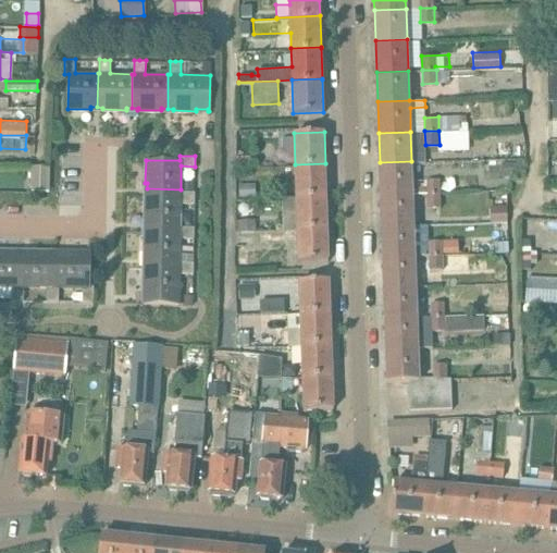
[(412,193),(411,162),(411,161),(380,162),(381,194),(412,193)]
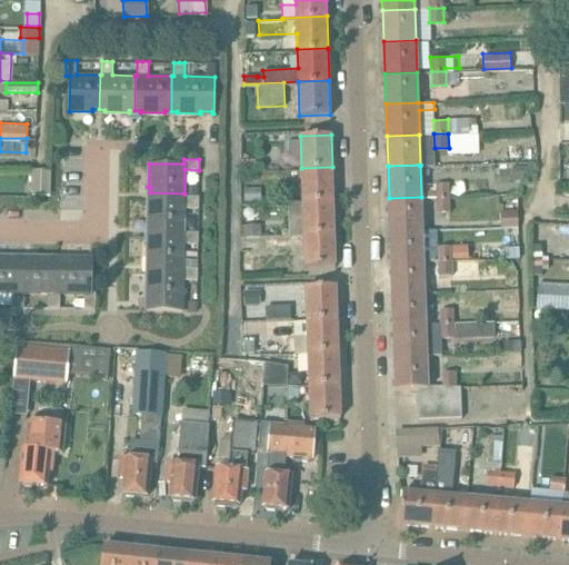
[(332,167),(301,168),(302,201),(333,200),(332,167)]
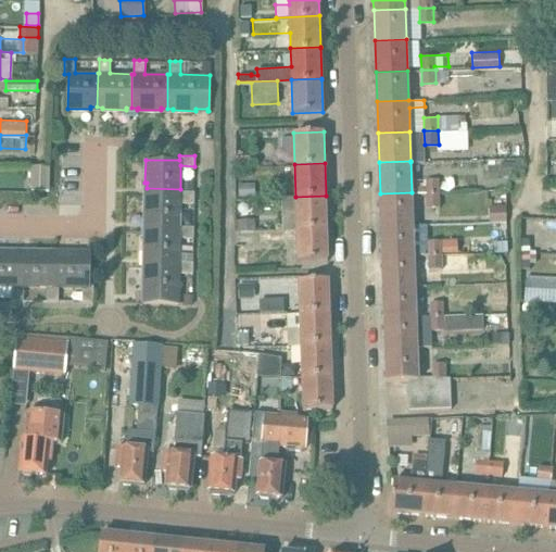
[(50,165),(35,164),(32,164),(30,189),(49,189),(50,165)]
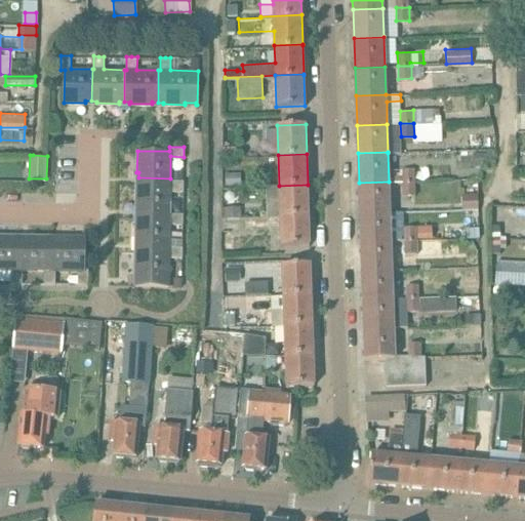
[(402,181),(415,181),(414,168),(402,168),(402,181)]
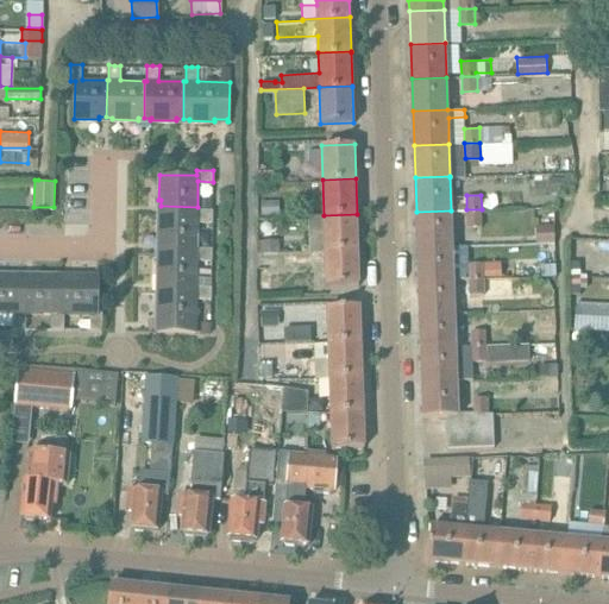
[(198,208),(198,207),(161,206),(161,213),(158,213),(158,238),(161,238),(159,244),(196,245),(198,220),(213,220),(213,208),(198,208)]
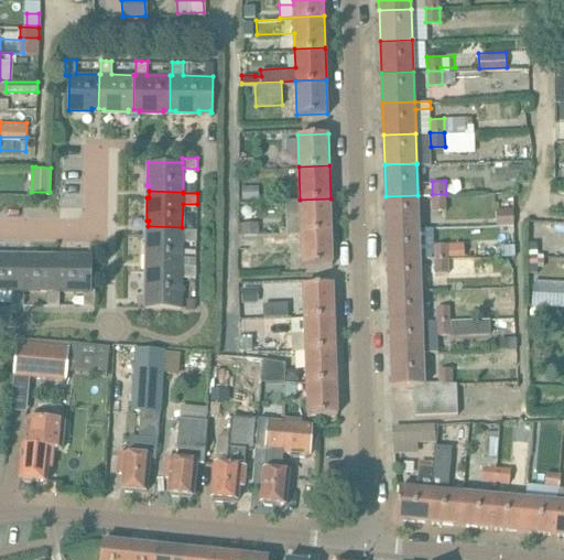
[(446,194),(432,194),(433,210),(447,208),(446,206),(446,195),(446,194)]
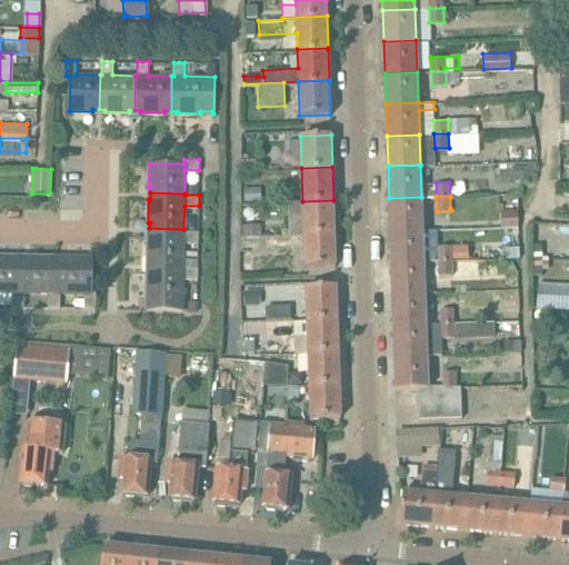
[(390,230),(422,229),(421,197),(389,198),(390,230)]
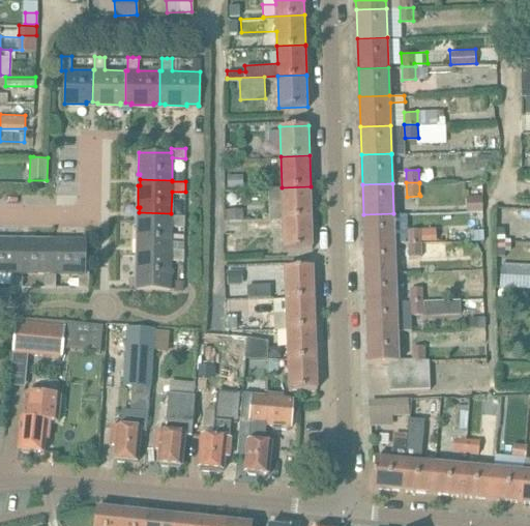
[(311,186),(282,187),(283,217),(312,216),(311,186)]
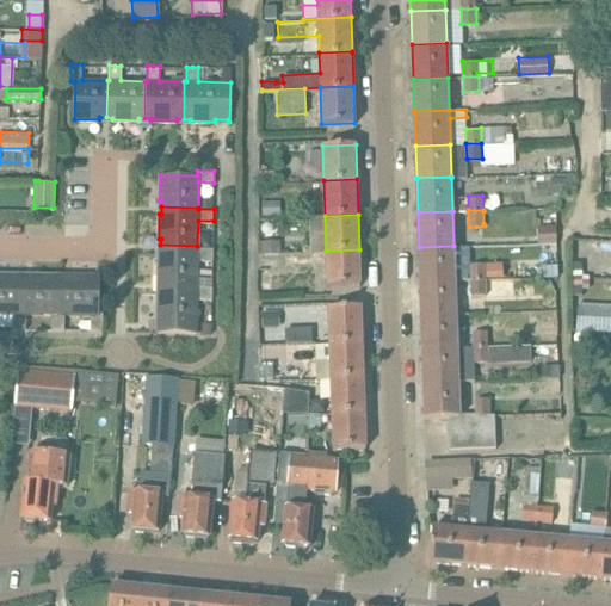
[(522,240),(523,276),(548,274),(547,239),(522,240)]
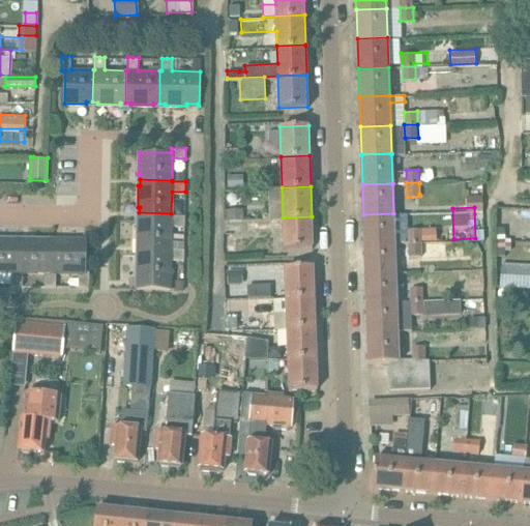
[(171,214),(171,213),(139,212),(139,218),(138,218),(137,240),(139,240),(139,245),(171,246),(171,225),(184,226),(184,214),(171,214)]
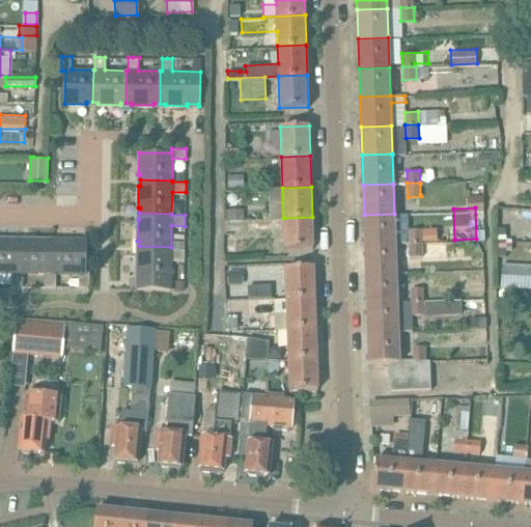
[(365,243),(395,242),(394,214),(364,215),(365,243)]
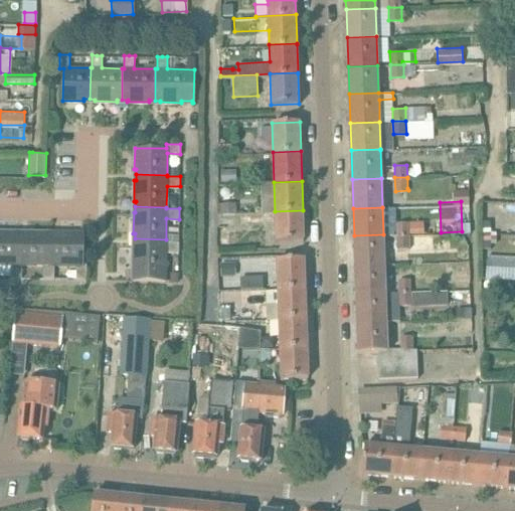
[(303,210),(275,211),(276,241),(304,240),(303,210)]
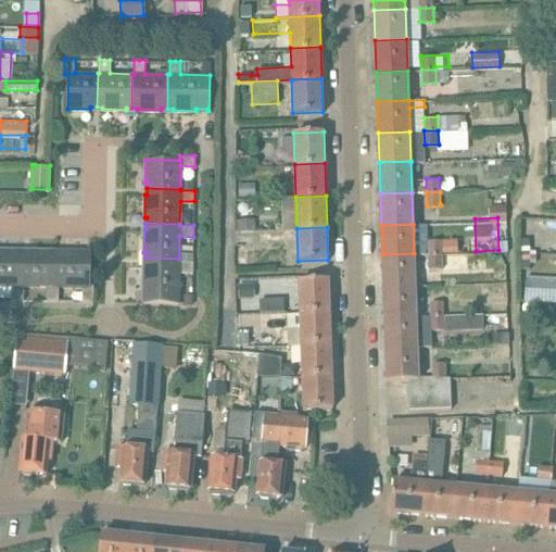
[(458,238),(441,239),(441,252),(458,252),(458,238)]
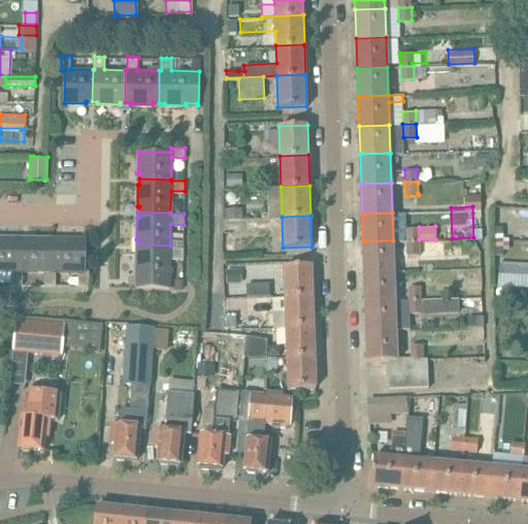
[(419,227),(406,227),(406,240),(419,239),(419,227)]
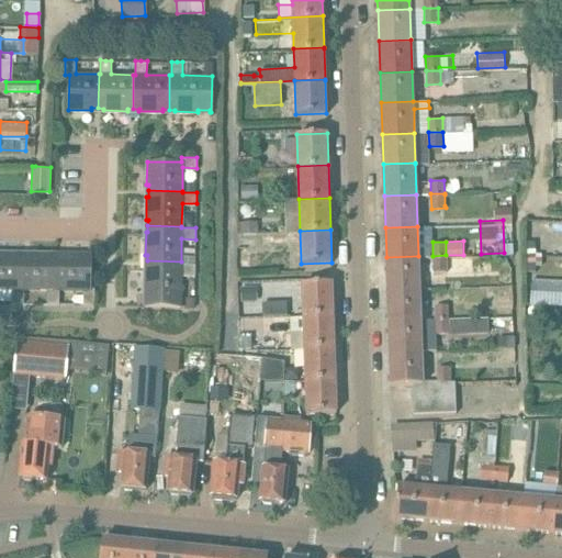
[(20,252),(19,252),(0,250),(0,287),(12,288),(12,302),(23,302),(24,288),(25,288),(26,254),(20,254),(20,252)]
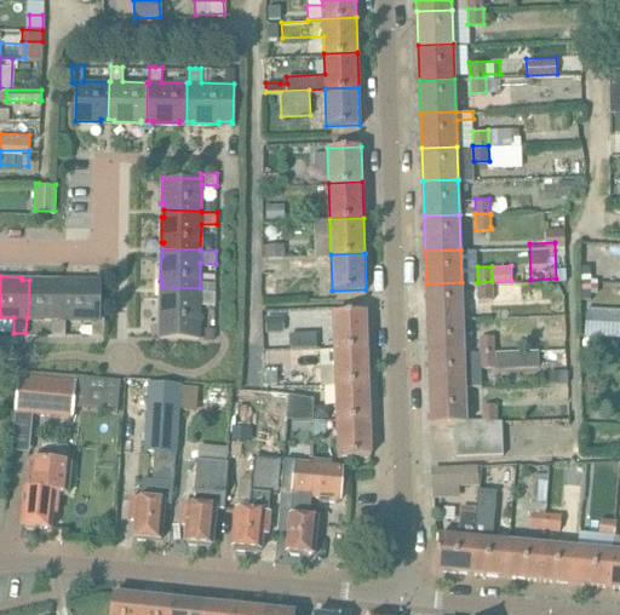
[(62,279),(61,279),(35,277),(35,280),(29,280),(28,317),(52,317),(52,333),(65,334),(65,317),(67,317),(68,281),(62,280),(62,279)]
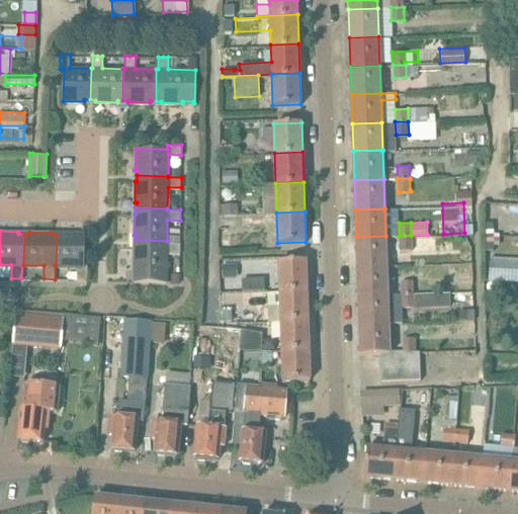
[(76,279),(87,279),(87,265),(83,265),(83,233),(62,233),(62,235),(57,235),(56,265),(76,266),(76,279)]
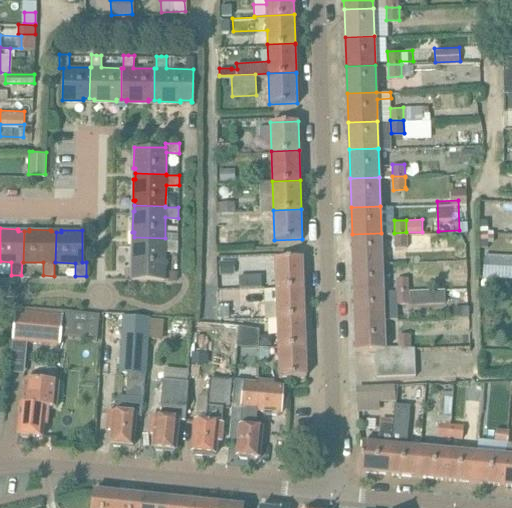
[(394,233),(395,246),(407,246),(406,232),(394,233)]
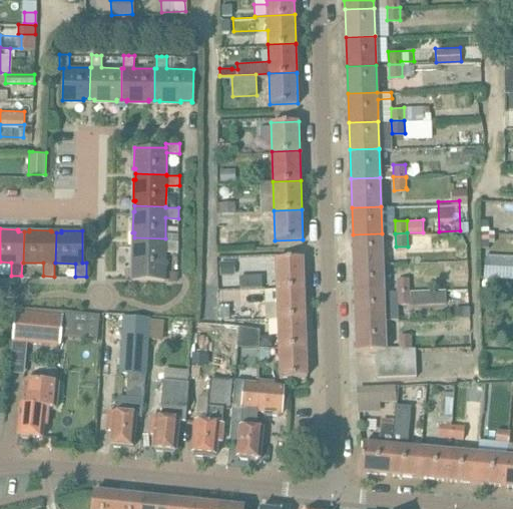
[(383,263),(382,234),(382,233),(353,234),(354,264),(383,263)]
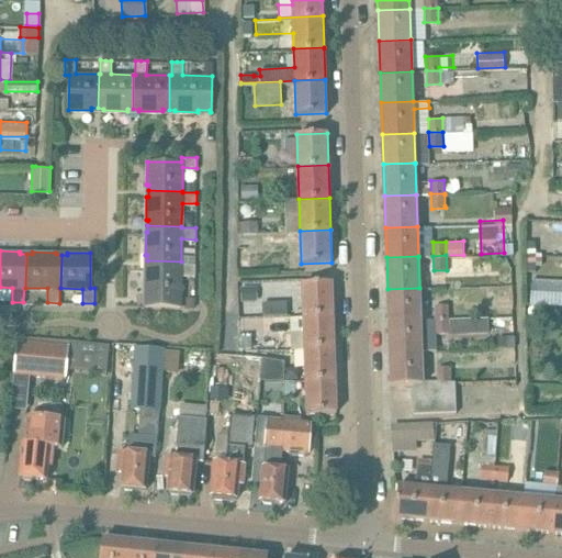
[(250,257),(239,257),(239,269),(251,268),(250,257)]
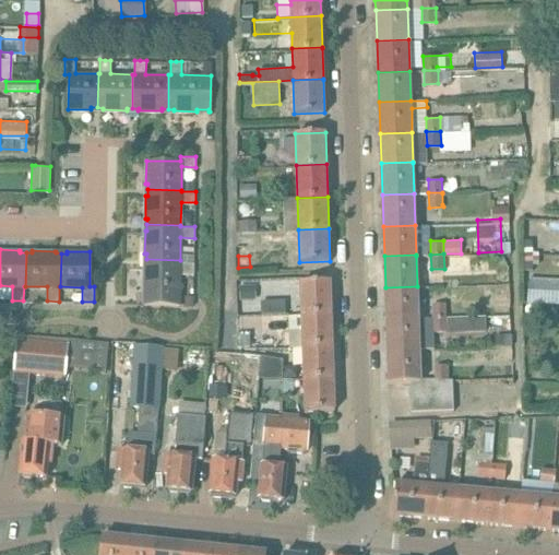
[(180,261),(180,260),(146,259),(146,266),(144,266),(144,288),(145,288),(145,302),(144,300),(144,303),(179,303),(180,273),(194,273),(194,268),(194,261),(180,261)]
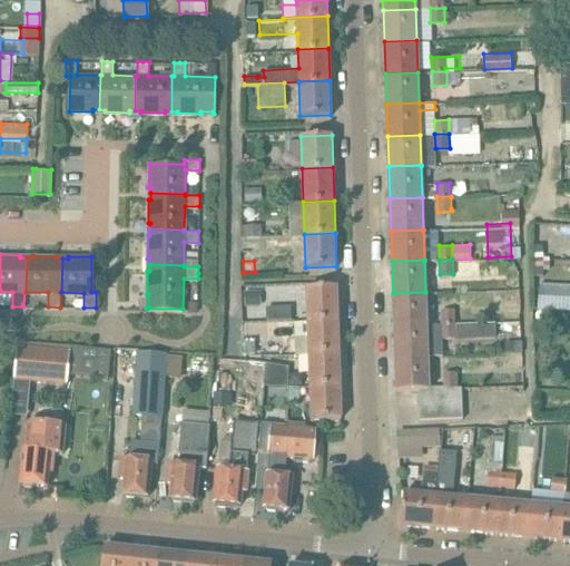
[(538,308),(569,309),(569,283),(540,282),(538,308)]
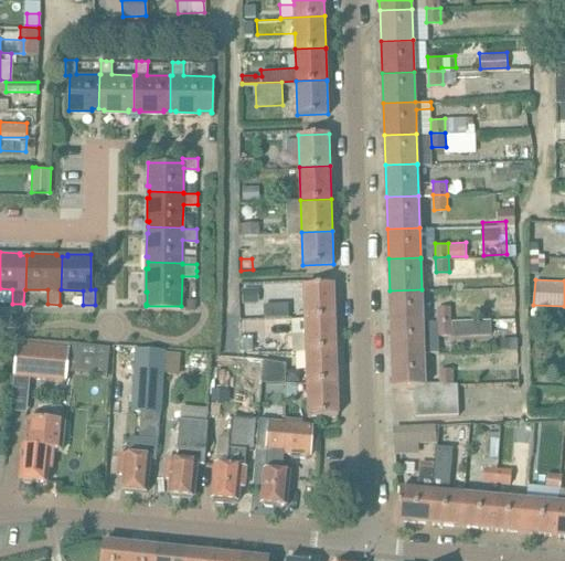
[(333,283),(304,284),(304,305),(305,317),(334,316),(333,283)]
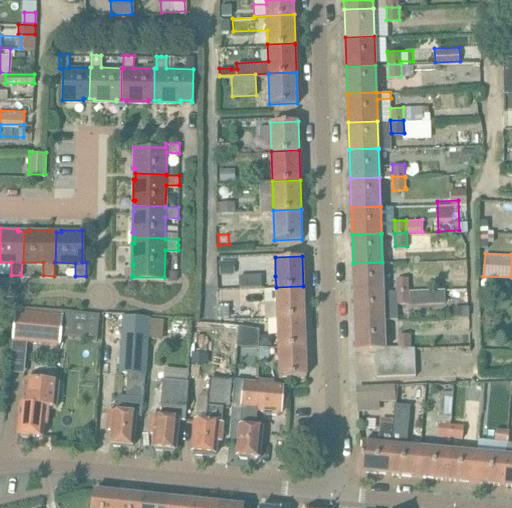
[(220,261),(220,273),(234,273),(234,260),(220,261)]
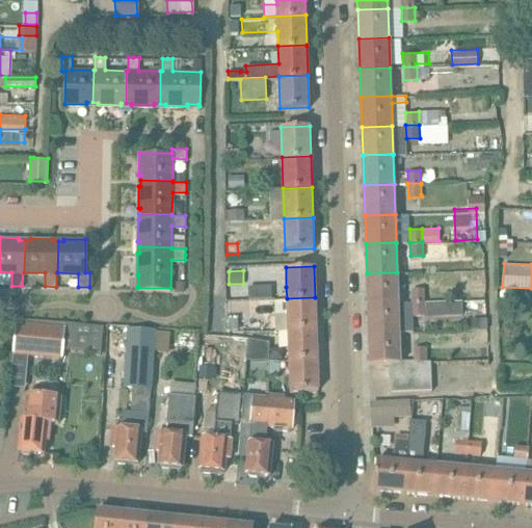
[(398,301),(397,272),(367,273),(368,302),(398,301)]
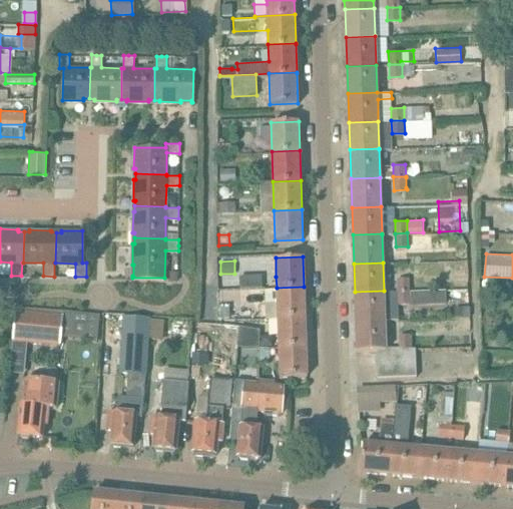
[(262,274),(239,275),(239,287),(262,286),(262,274)]
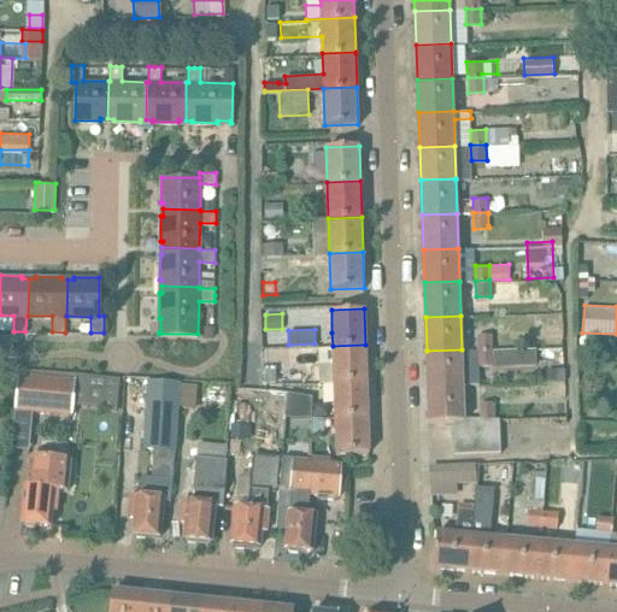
[(477,348),(493,348),(492,333),(477,334),(477,348)]
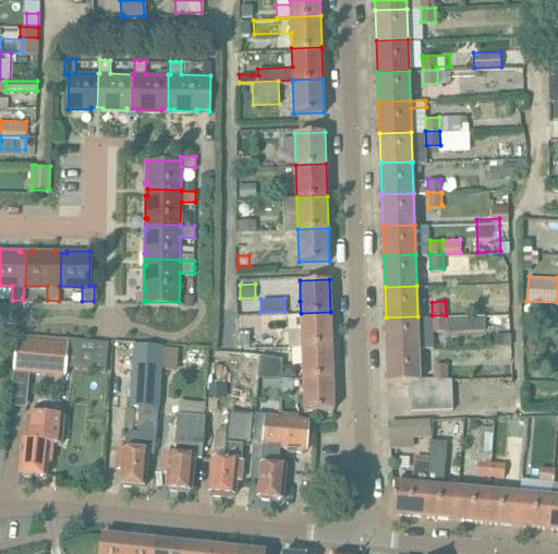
[(291,314),(288,314),(289,328),(301,328),(302,345),(331,344),(330,312),(301,313),(291,313),(291,314)]
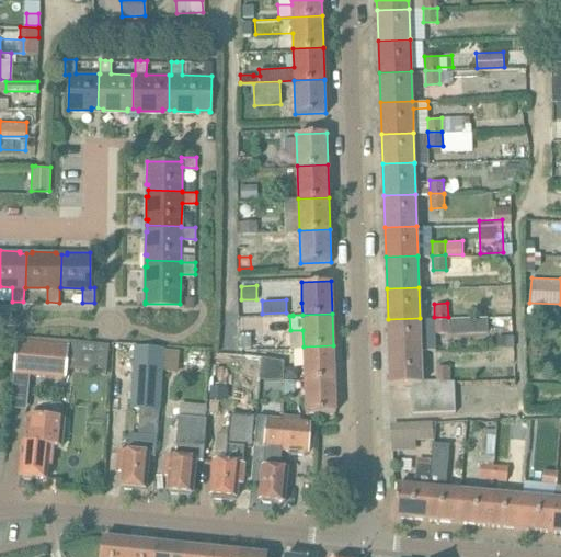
[(434,317),(435,332),(488,330),(487,319),(485,319),(484,316),(448,317),(434,317)]
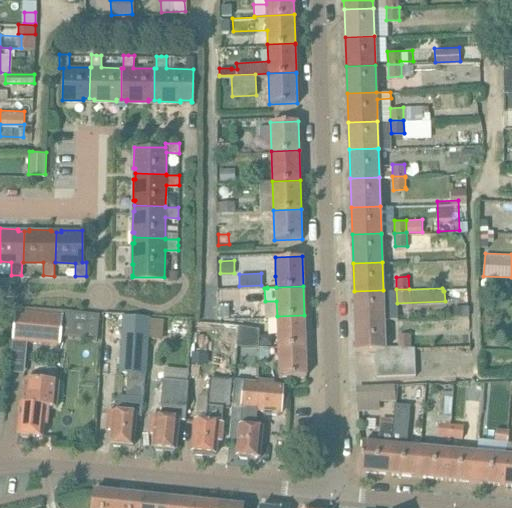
[(384,318),(383,290),(354,291),(355,319),(384,318)]
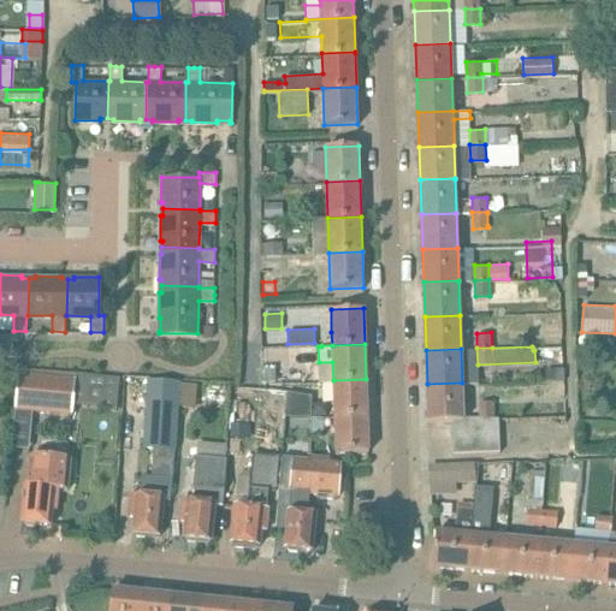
[(75,374),(19,368),(16,407),(71,413),(75,374)]
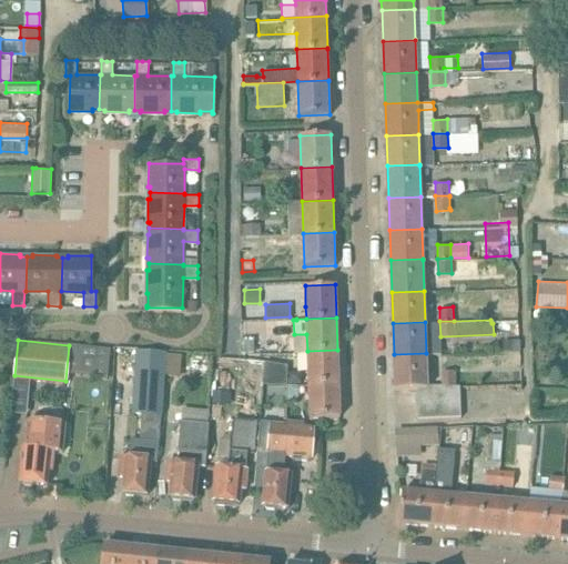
[(137,350),(132,412),(161,414),(162,400),(164,373),(165,352),(165,351),(137,350)]
